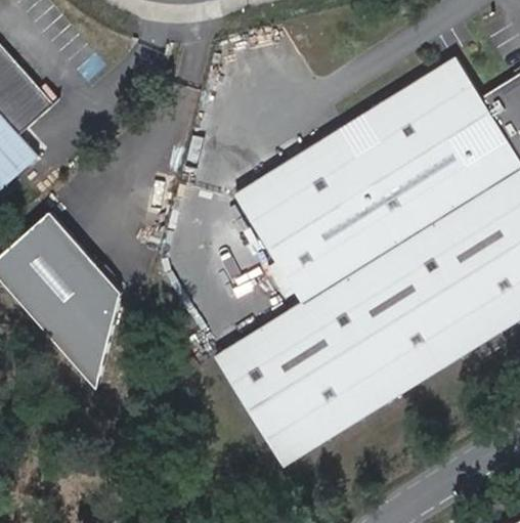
[(0,199),(49,156),(30,135),(65,103),(0,31),(0,199)]
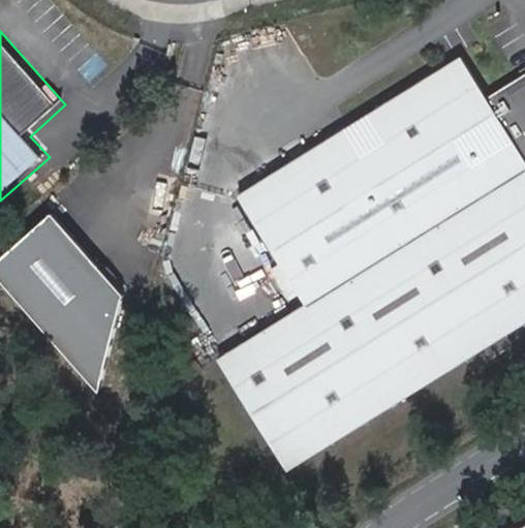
[(393,98),(446,367),(524,316),(524,69),(483,96),(458,58),(393,98)]
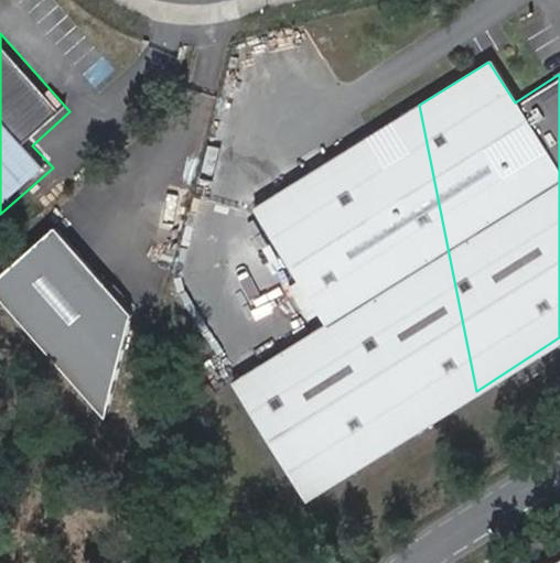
[(303,502),(476,391),(419,105),(249,210),(323,324),(230,382),(303,502)]
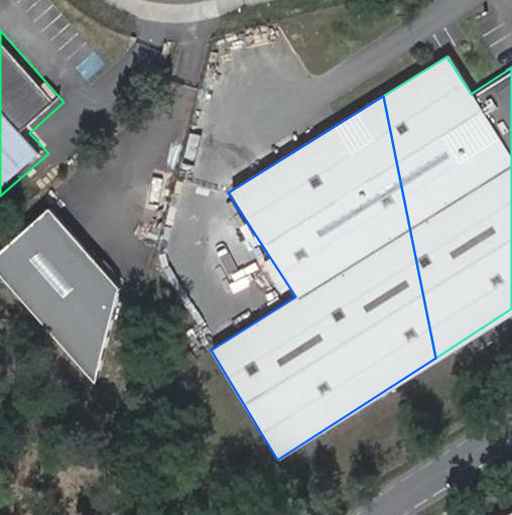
[(48,209),(0,251),(0,276),(95,383),(119,288),(48,209)]
